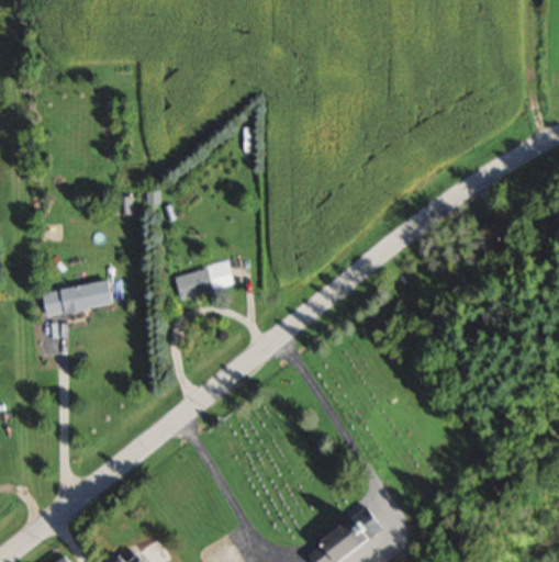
[(135,198),(120,198),(120,215),(135,215),(135,198)]
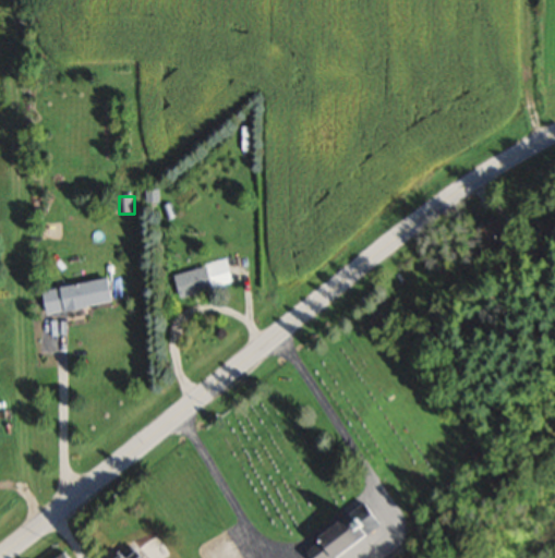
[(481,230),(498,254),(520,238),(503,214),(481,230)]
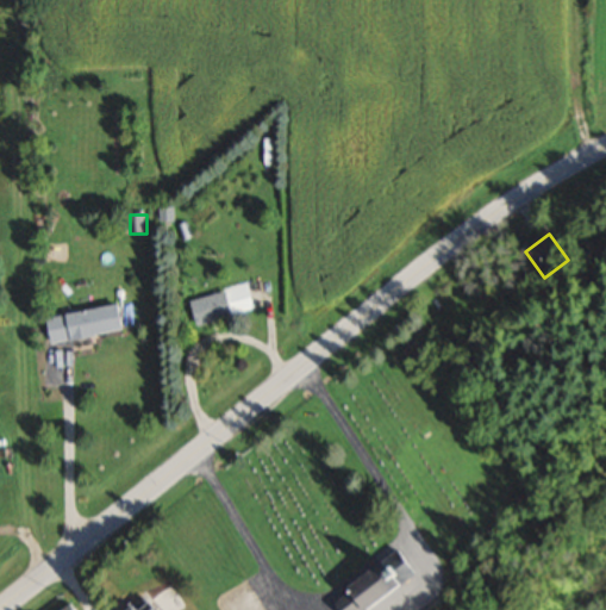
[(188,302),(195,325),(231,315),(224,291),(188,302)]
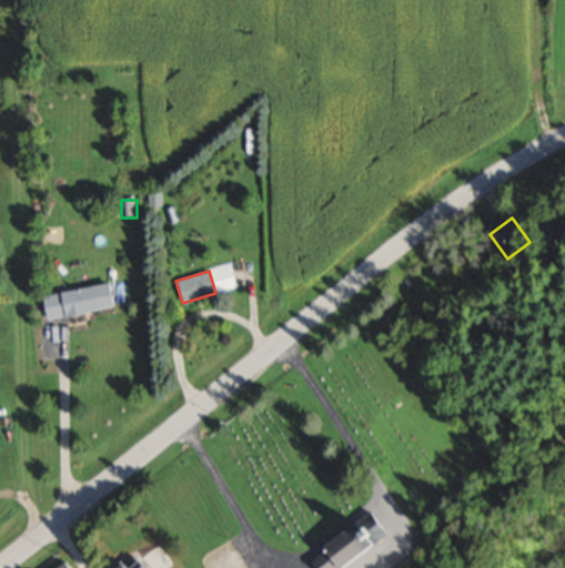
[(47,318),(114,307),(110,283),(42,294),(47,318)]
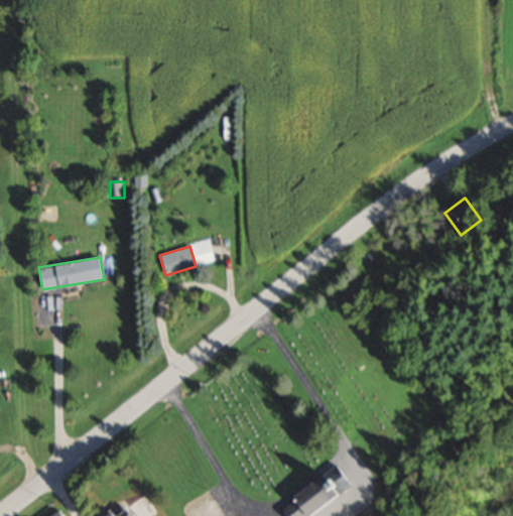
[(276,504),(284,515),(305,515),(352,487),(338,465),(276,504)]
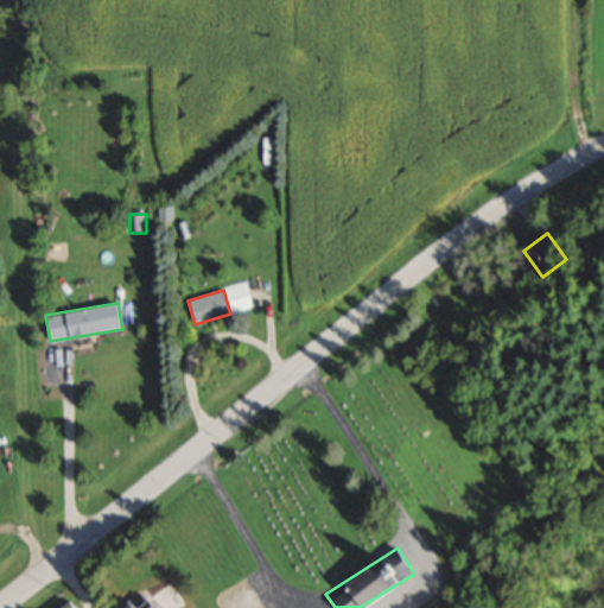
[(121,607),(157,607),(145,590),(121,607)]
